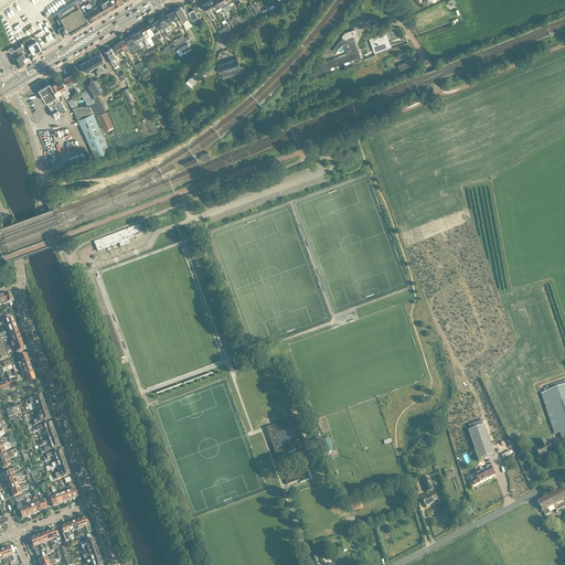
[(64,25),(68,32),(87,22),(76,2),(75,0),(56,12),(60,18),(56,20),(61,27),(64,25)]
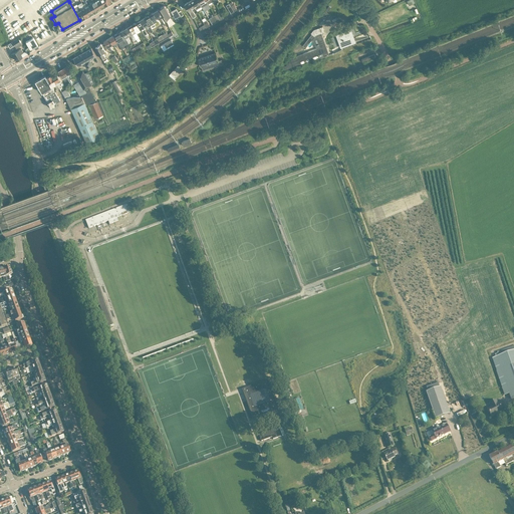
[(92,12),(95,10),(91,3),(90,1),(89,1),(88,0),(85,0),(86,2),(92,12)]
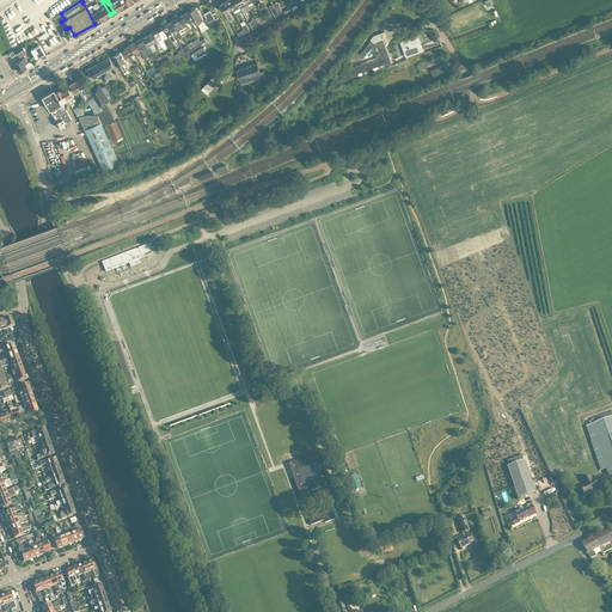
[(109,0),(110,1),(111,1),(109,4),(114,12),(118,10),(112,0),(109,0)]
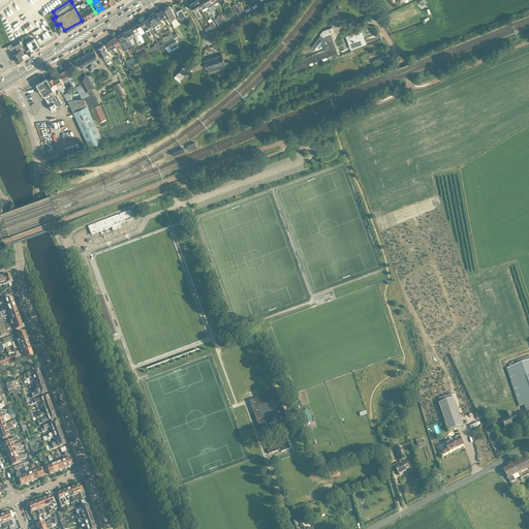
[(201,16),(197,9),(200,7),(196,0),(190,4),(198,18),(201,16)]
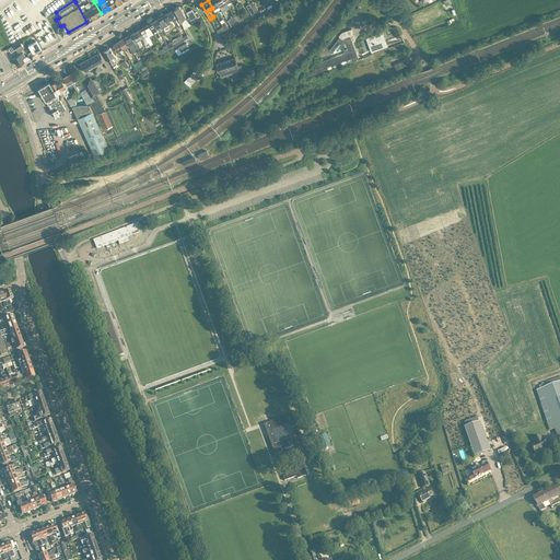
[(220,7),(216,0),(208,0),(212,8),(213,10),(220,7)]
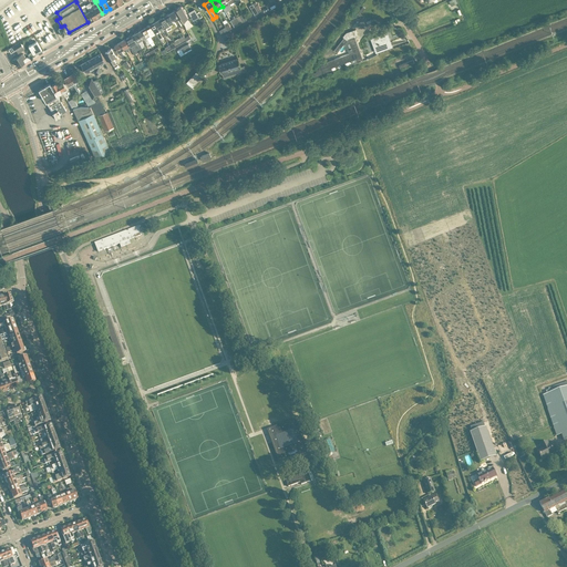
[(226,0),(218,0),(223,7),(225,11),(227,9),(226,7),(229,4),(226,0)]
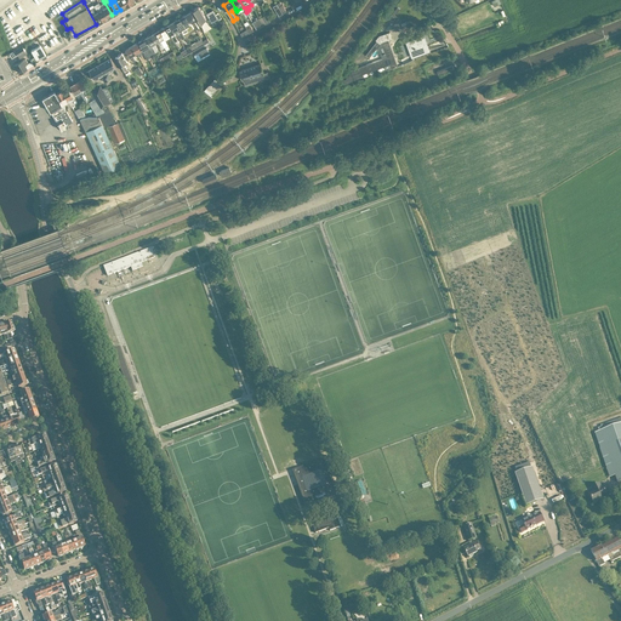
[(277,4),(283,13),(286,12),(283,5),(280,1),(277,4)]
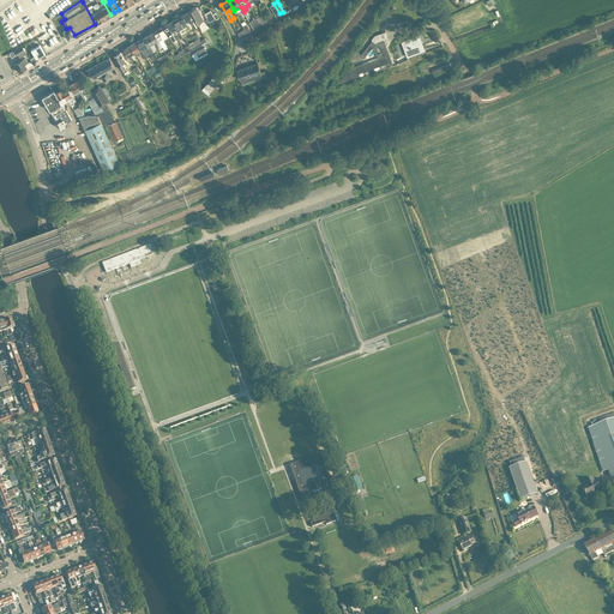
[(94,7),(95,10),(101,20),(106,17),(101,8),(98,5),(97,2),(92,6),(94,7)]
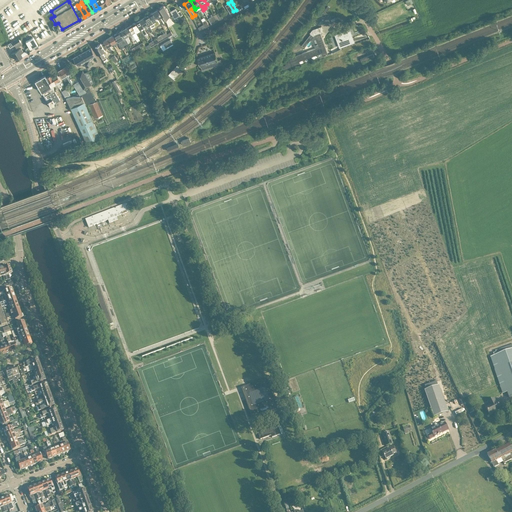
[(82,4),(84,7),(88,14),(92,12),(86,2),(82,4)]
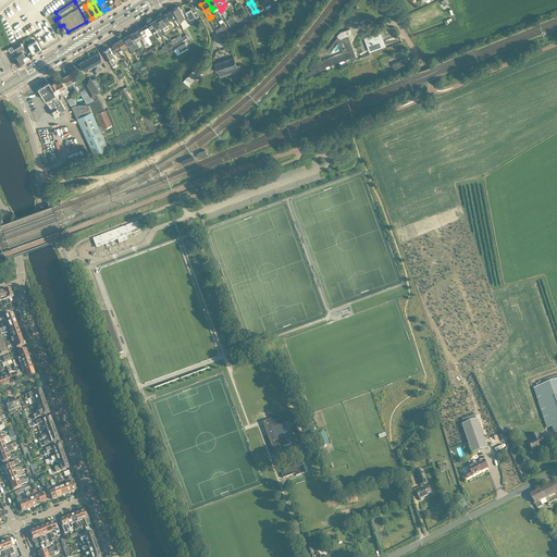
[(172,10),(176,17),(180,23),(182,22),(182,21),(185,19),(184,17),(185,17),(183,13),(183,12),(181,9),(178,5),(174,9),(174,10),(173,11),(172,10)]
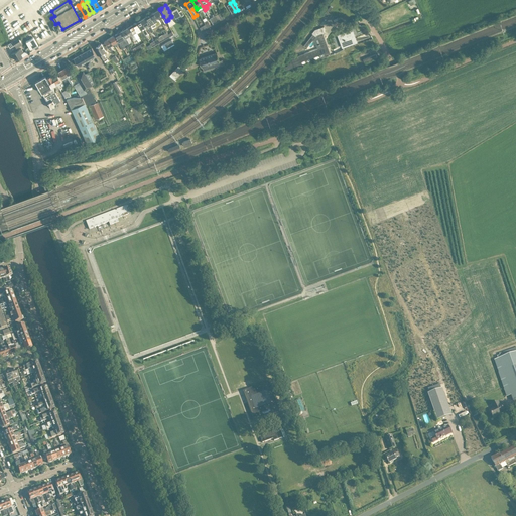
[(81,19),(82,19),(85,17),(80,8),(79,6),(75,8),(77,12),(81,19)]
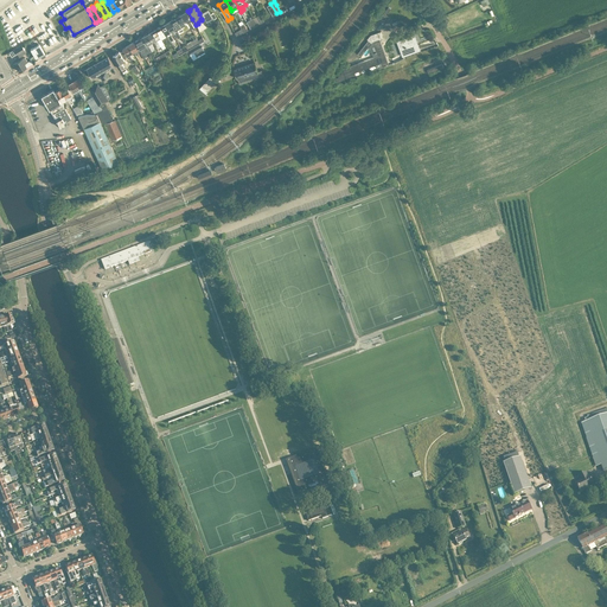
[(208,21),(213,18),(209,10),(203,13),(208,21)]
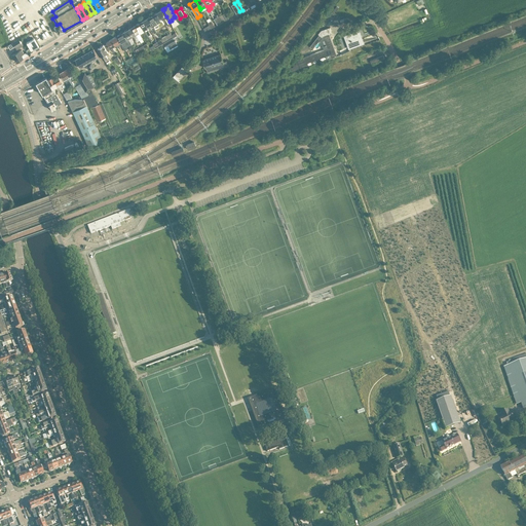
[(162,9),(158,11),(165,26),(168,24),(164,17),(166,16),(162,9)]
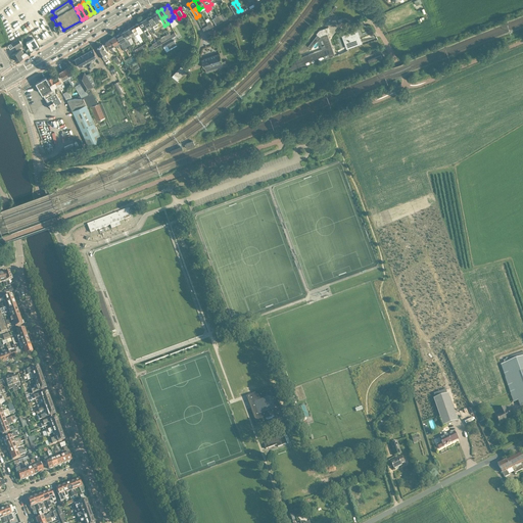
[(157,11),(153,14),(160,28),(164,26),(157,11)]
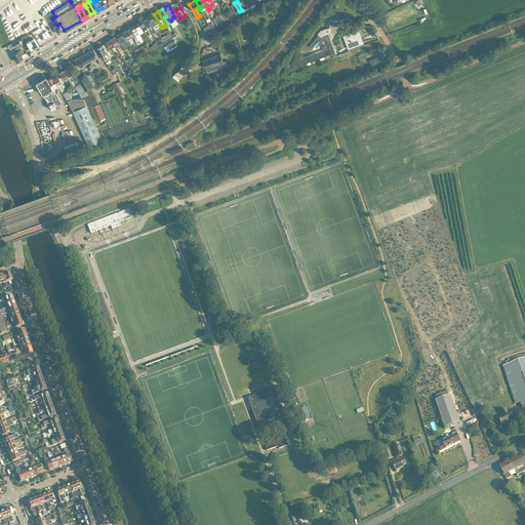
[(223,22),(229,17),(226,12),(219,15),(223,22)]
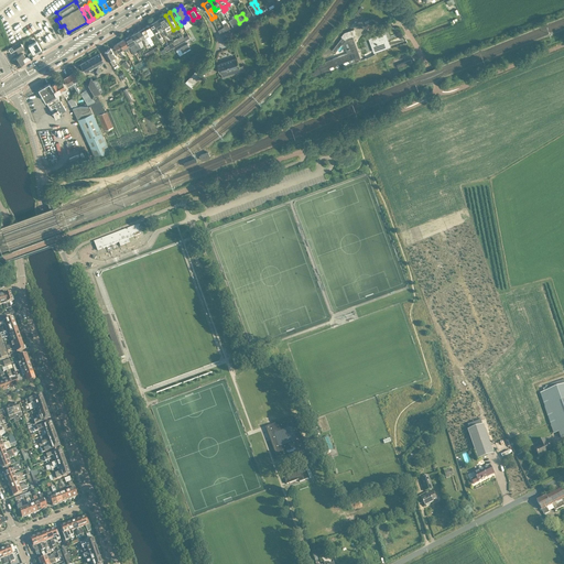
[(165,15),(160,18),(164,26),(165,25),(169,32),(173,30),(165,15)]
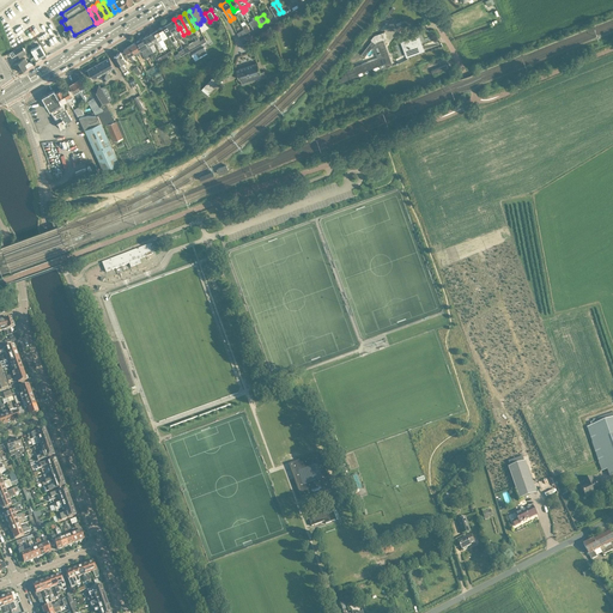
[(178,29),(174,19),(169,23),(175,35),(176,36),(177,35),(180,38),(183,37),(178,29)]
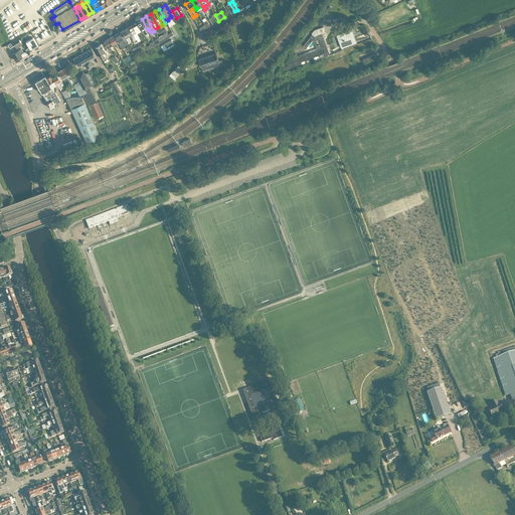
[(146,30),(147,29),(142,19),(137,21),(145,35),(148,33),(146,30)]
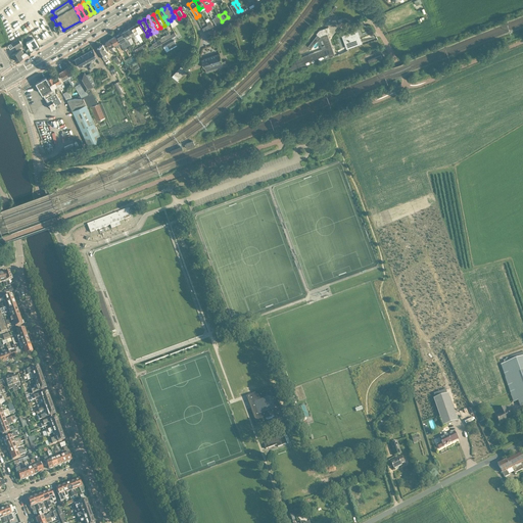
[(135,25),(139,32),(141,31),(145,37),(147,36),(139,21),(135,25)]
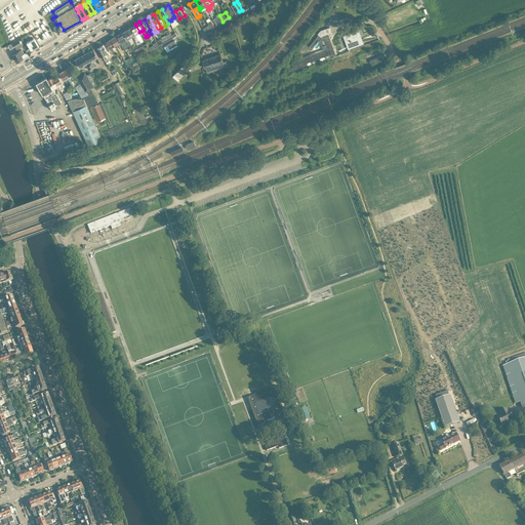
[(56,25),(54,27),(58,34),(64,30),(59,24),(56,25)]
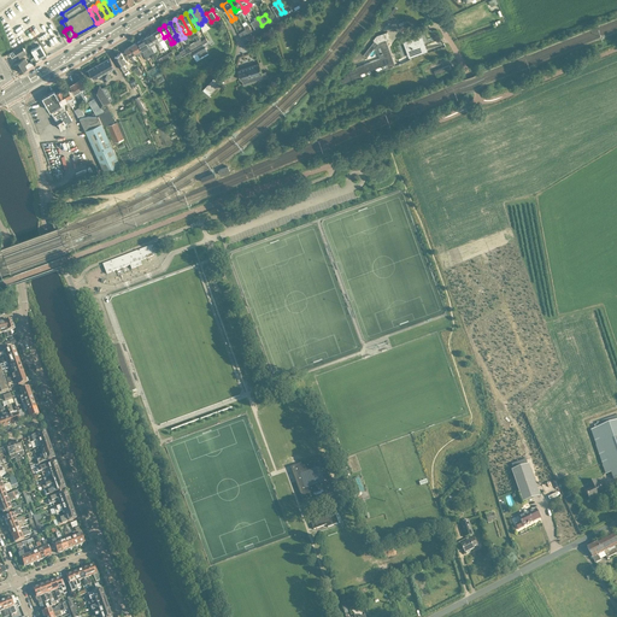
[(163,39),(164,37),(159,29),(154,31),(164,47),(166,45),(163,39)]
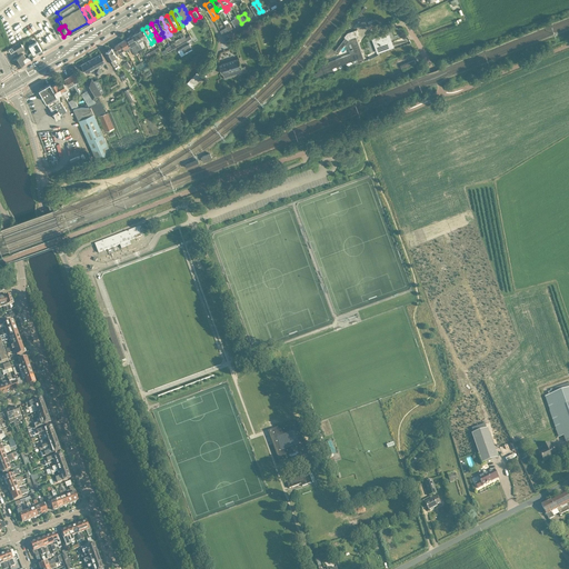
[(142,29),(139,31),(143,39),(145,39),(148,45),(151,43),(142,29)]
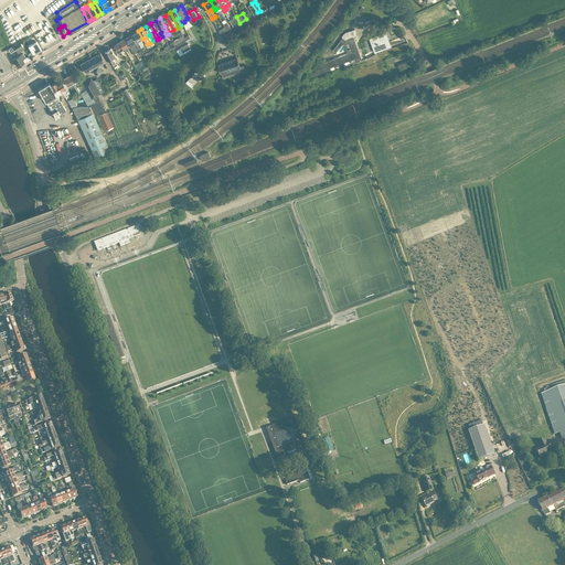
[(354,29),(353,30),(345,32),(341,36),(342,38),(332,51),(334,53),(347,39),(351,52),(326,62),(326,63),(319,65),(312,73),(315,76),(361,60),(353,36),(356,35),(354,29)]
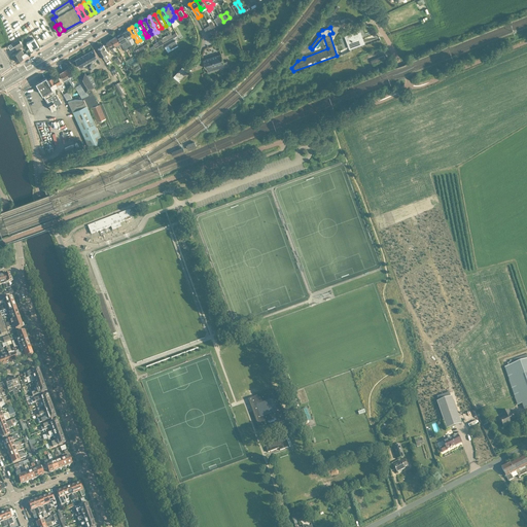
[(131,37),(133,36),(129,29),(124,32),(128,38),(132,44),(135,43),(131,37)]
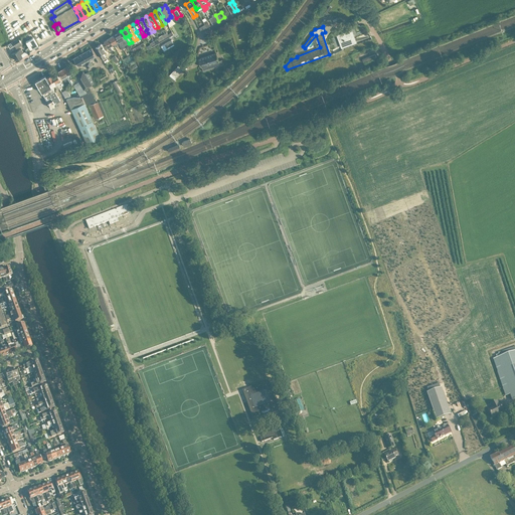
[(117,33),(116,34),(121,43),(122,45),(123,48),(125,47),(124,46),(123,44),(127,42),(127,40),(125,37),(121,31),(120,30),(117,32),(117,33)]
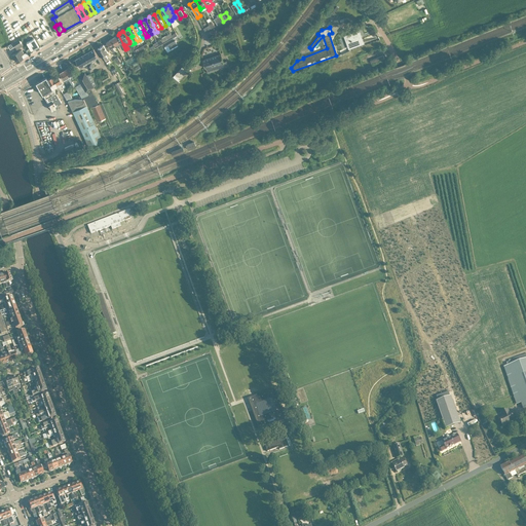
[(364,43),(360,31),(345,36),(349,48),(364,43)]
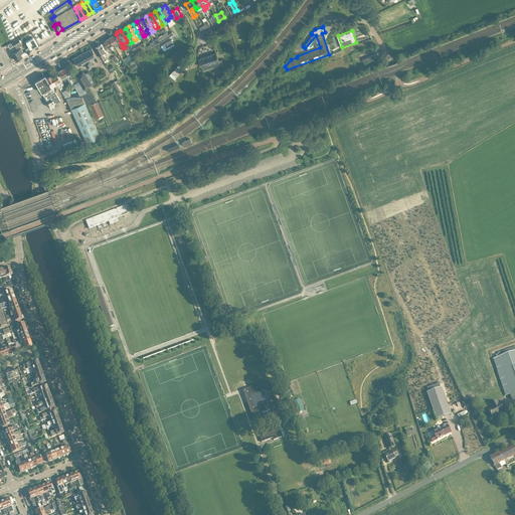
[(116,34),(110,37),(114,43),(115,46),(119,44),(121,43),(116,34)]
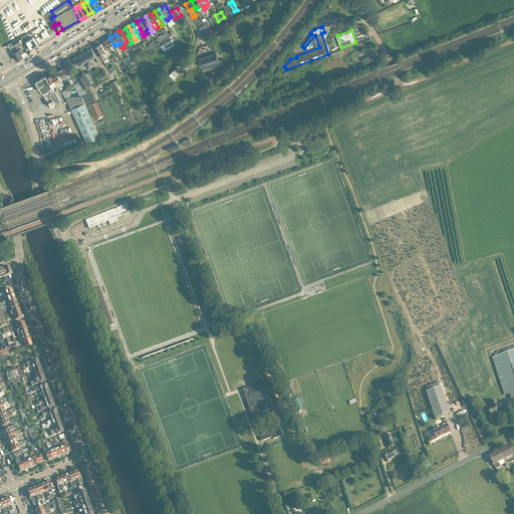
[(33,47),(35,49),(39,47),(33,37),(25,42),(30,49),(33,47)]
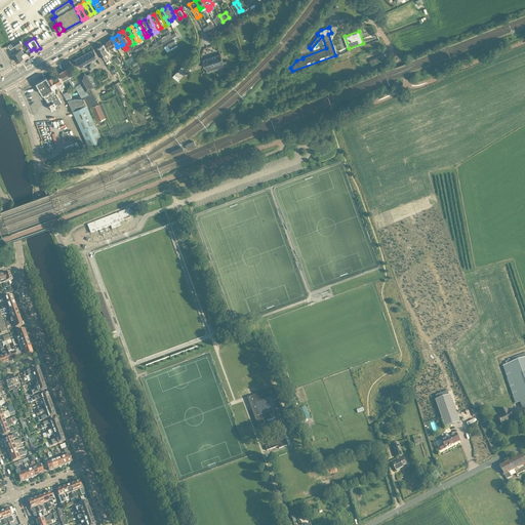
[(113,48),(112,48),(112,47),(116,44),(112,38),(107,42),(113,51),(114,50),(113,48)]
